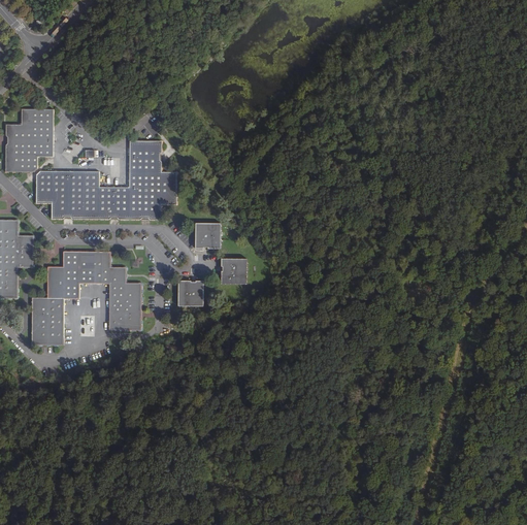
[(37,156),(44,156),(53,156),(54,110),(22,109),(22,124),(6,124),(6,170),(33,170),(37,167),(37,156)]
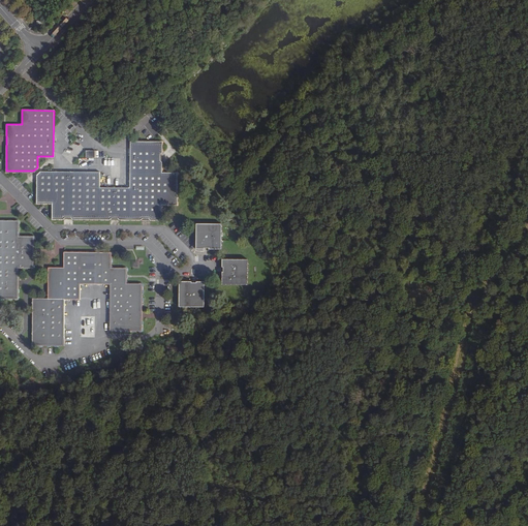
[(53,171),(40,171),(36,174),(36,199),(53,199),(53,215),(160,216),(160,202),(177,202),(177,173),(160,173),(161,142),(130,141),(129,187),(98,187),(98,172),(53,171)]
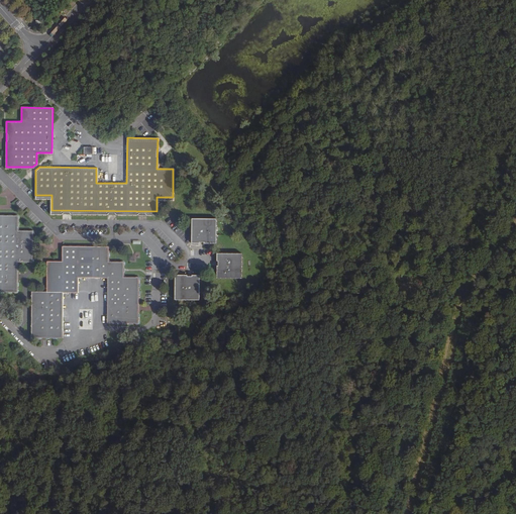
[(16,214),(0,213),(0,290),(15,291),(16,261),(30,261),(31,229),(15,229),(16,214)]
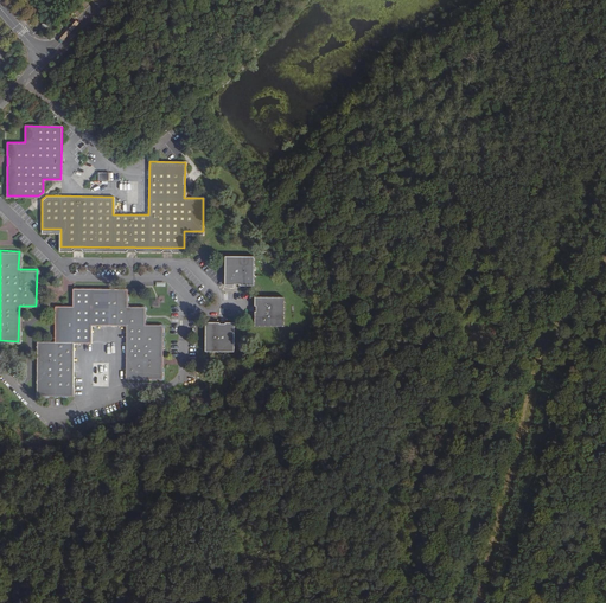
[(252,284),(253,256),(224,256),(223,284),(252,284)]
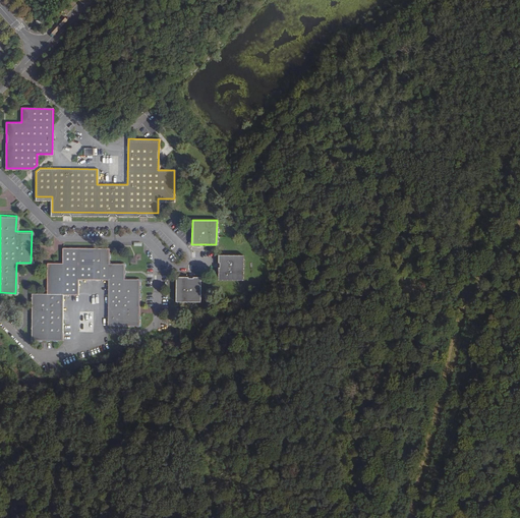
[(46,292),(31,292),(31,338),(61,338),(62,292),(77,292),(78,277),(108,277),(108,324),(140,324),(140,277),(124,277),(124,262),(109,262),(109,245),(62,245),(62,262),(47,262),(46,292)]
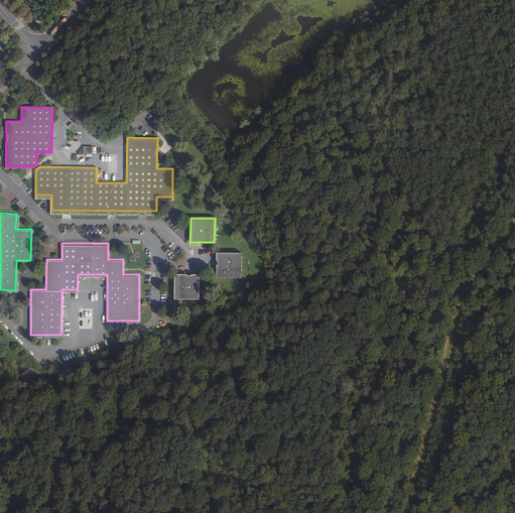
[(239,277),(239,253),(216,252),(216,277),(239,277)]
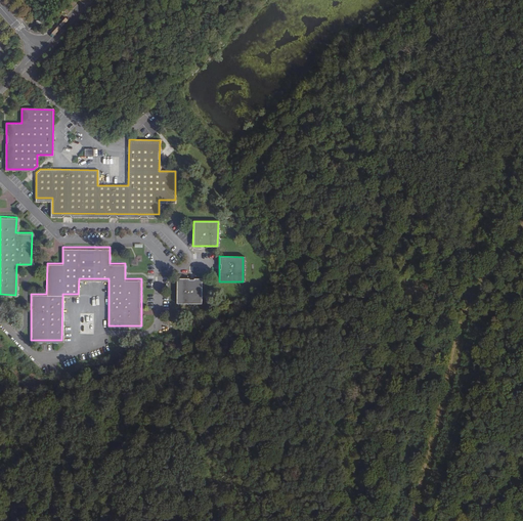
[(201,304),(201,278),(177,278),(176,303),(201,304)]
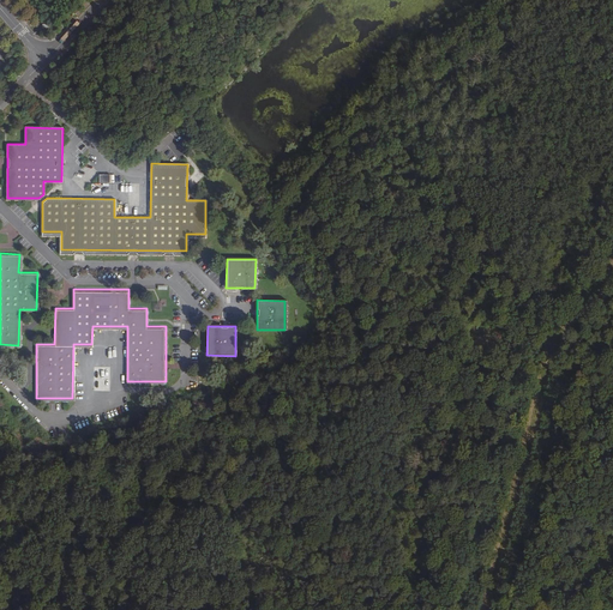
[(8,375),(14,369),(10,364),(4,369),(8,375)]
